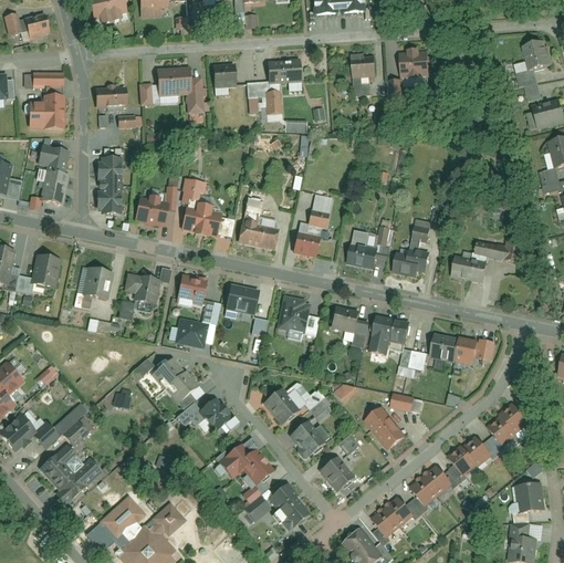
[(90,0),(94,19),(100,17),(102,23),(123,18),(121,12),(126,11),(123,0),(90,0)]
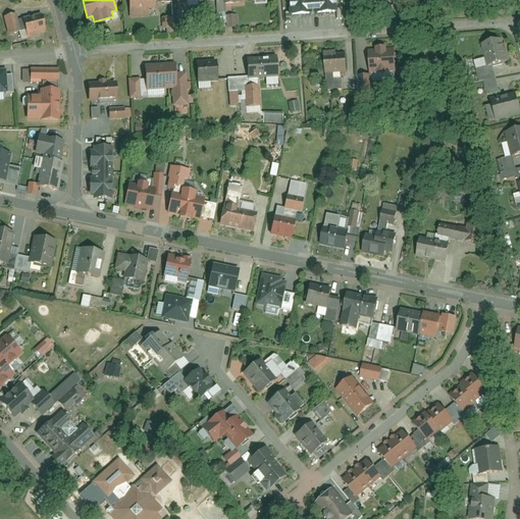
[(286,0),(288,14),(333,11),(332,0),(286,0)]
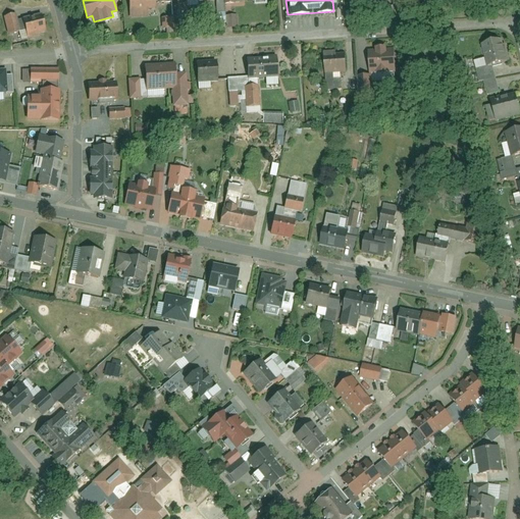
[(213,9),(214,20),(222,20),(221,9),(213,9)]
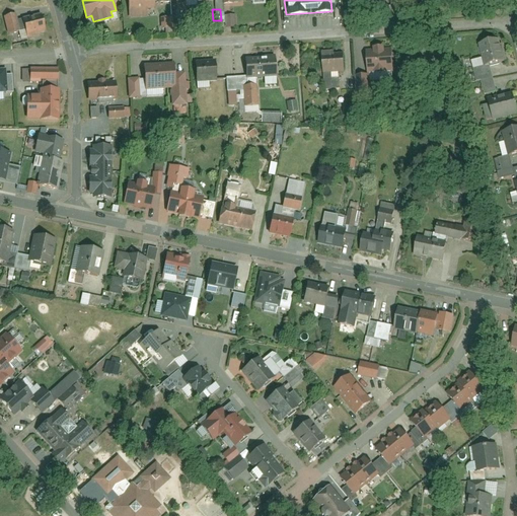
[(15,11),(4,14),(8,31),(20,28),(15,11)]
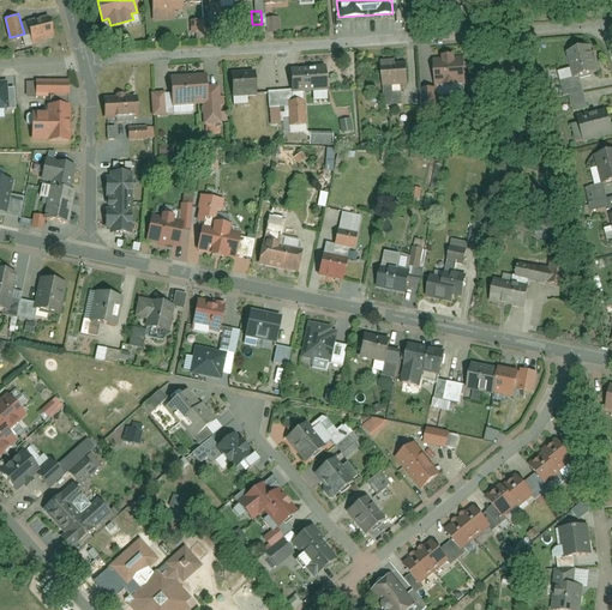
[(54,35),(48,13),(27,19),(31,40),(54,35)]
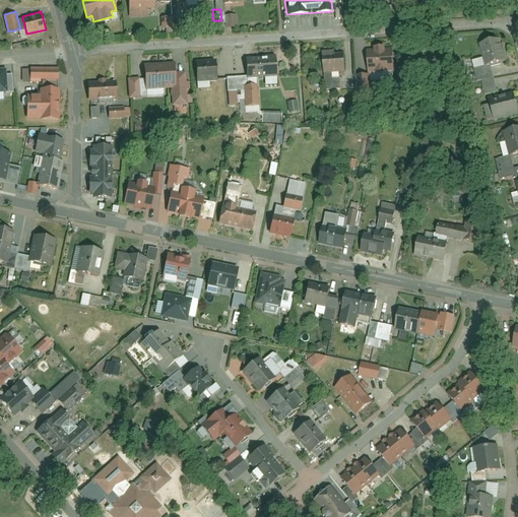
[(236,12),(224,12),(225,26),(237,25),(236,12)]
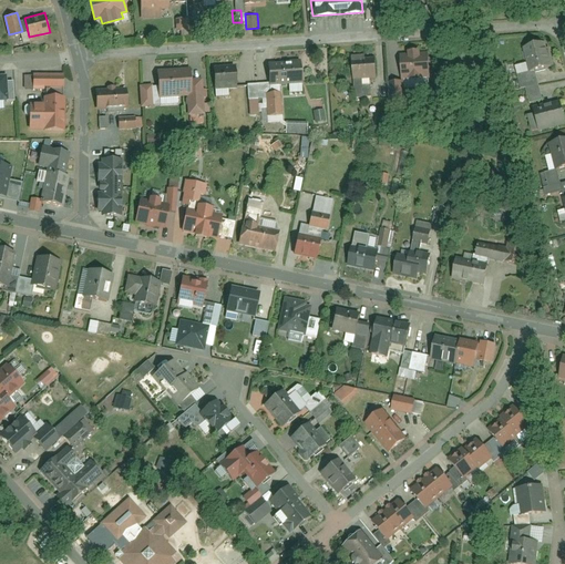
[(188,16),(176,16),(176,28),(189,27),(189,22),(188,16)]
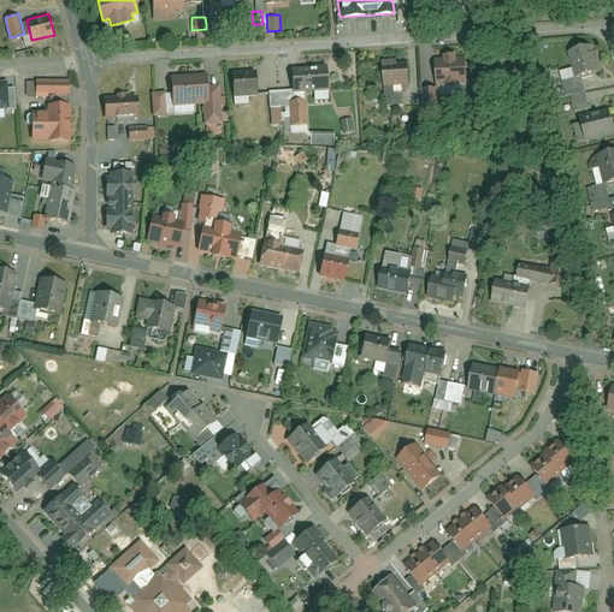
[(206,36),(219,35),(219,23),(206,24),(206,29),(206,36)]
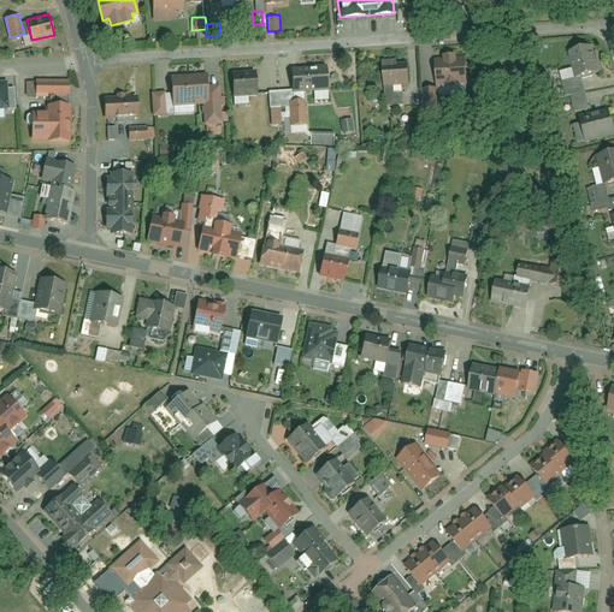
[(596,42),(571,48),(576,75),(602,69),(596,42)]
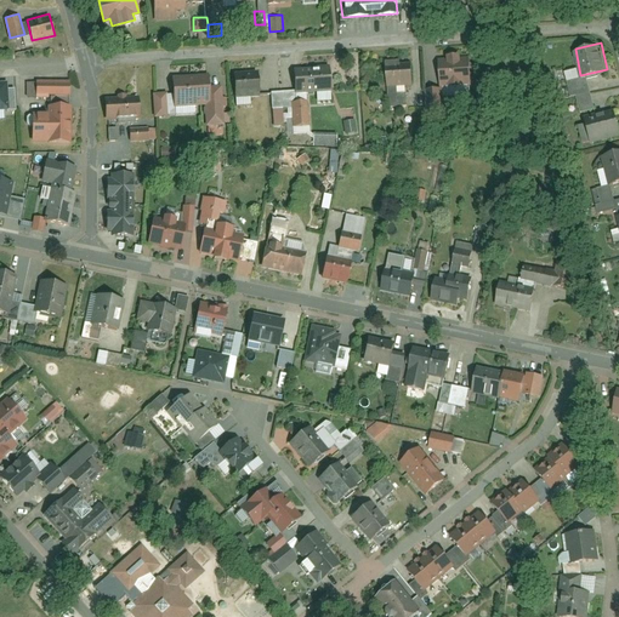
[(469,51),(439,53),(441,84),(471,83),(469,51)]
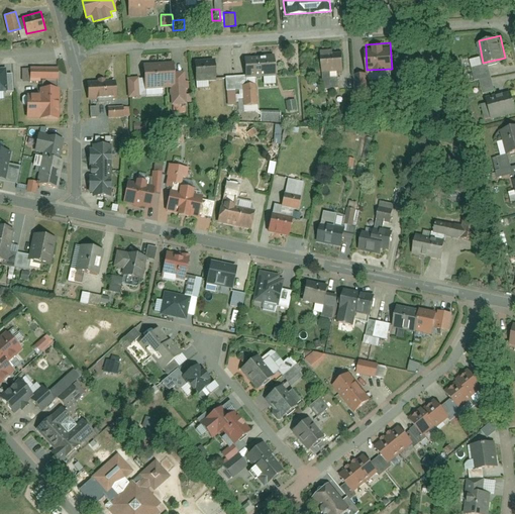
[(332,44),(320,45),(322,85),(337,84),(336,68),(343,67),(342,47),(332,47),(332,44)]
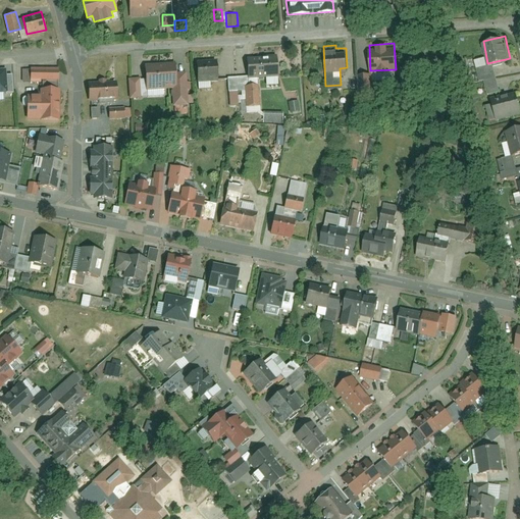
[(228,74),(228,89),(244,89),(245,110),(260,110),(259,76),(275,76),(275,55),(249,56),(249,74),(228,74)]
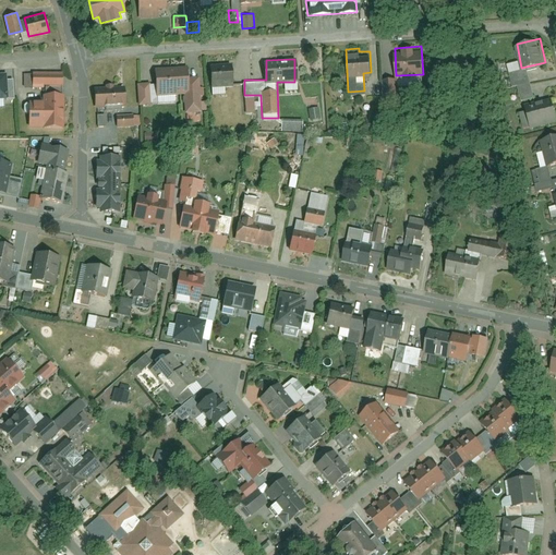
[(154,65),(156,103),(176,101),(176,92),(184,91),(185,110),(201,109),(198,73),(190,73),(189,63),(154,65)]
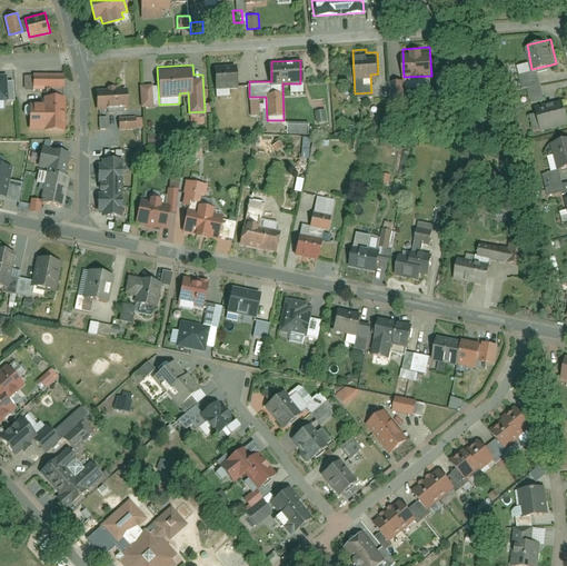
[(211,67),(212,86),(235,85),(234,67),(211,67)]
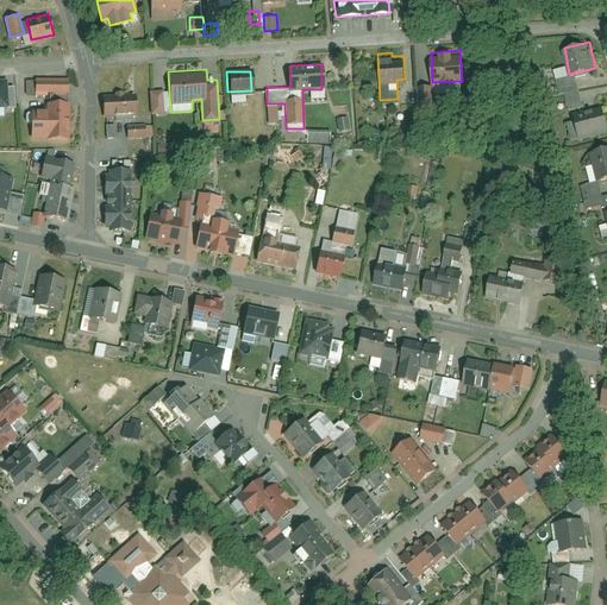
[(68,75),(36,76),(36,79),(36,92),(68,92),(68,75)]
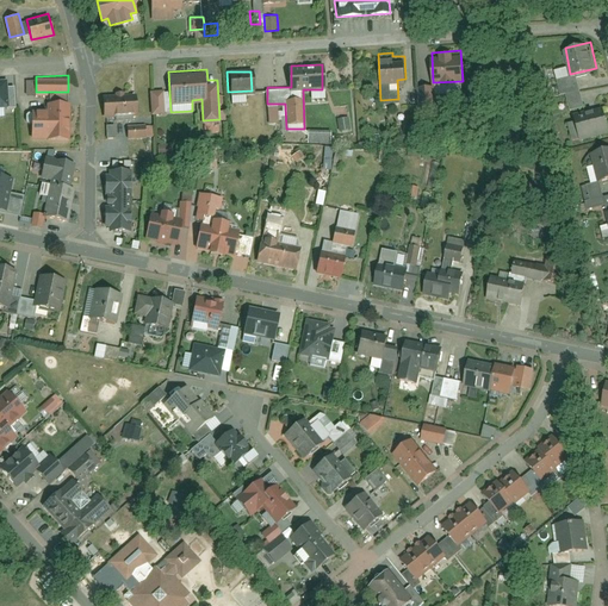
[(26,92),(36,92),(36,79),(25,79),(26,92)]
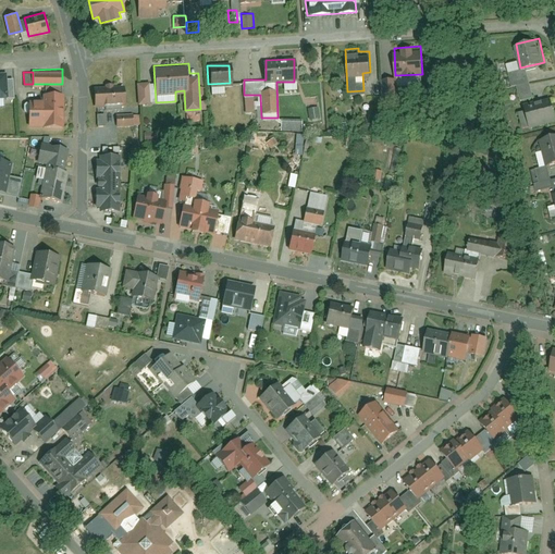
[(137,79),(138,102),(151,101),(150,78),(137,79)]
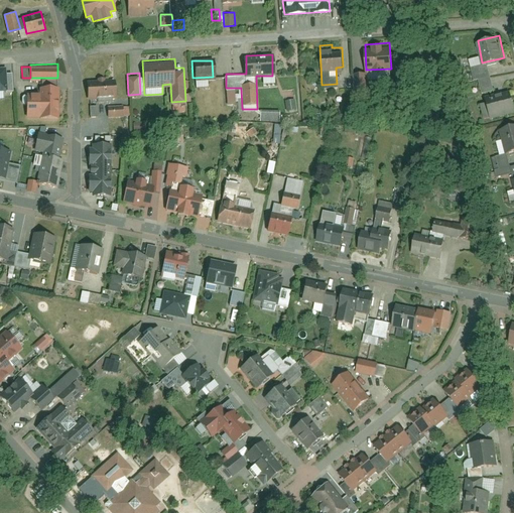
[(352,74),(354,91),(368,90),(366,73),(352,74)]
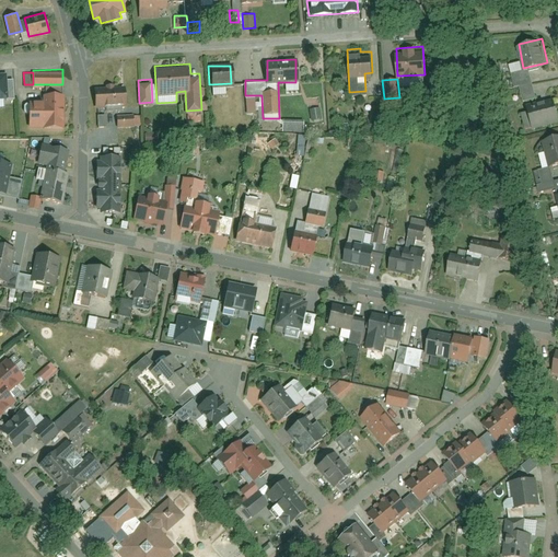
[(123,82),(93,84),(95,107),(124,105),(123,82)]
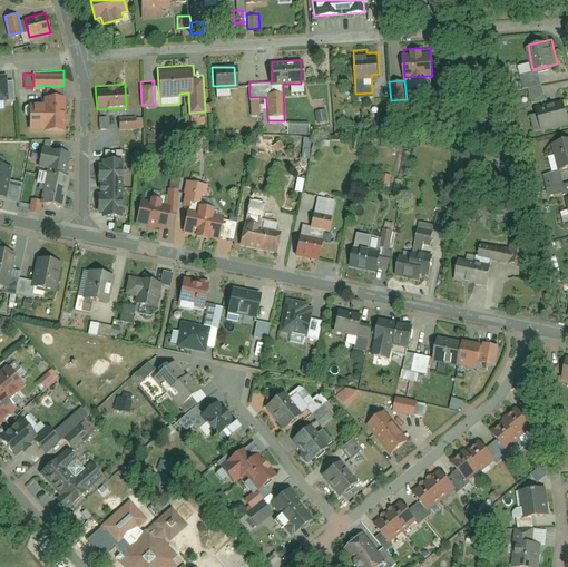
[(28,115),(28,127),(64,127),(65,95),(45,95),(45,101),(31,101),(30,115),(28,115)]
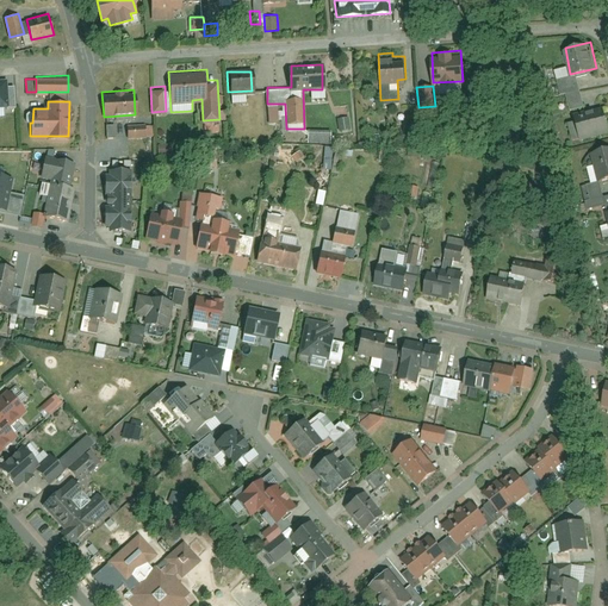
[(575,111),(581,137),(607,131),(607,125),(603,105),(575,111)]
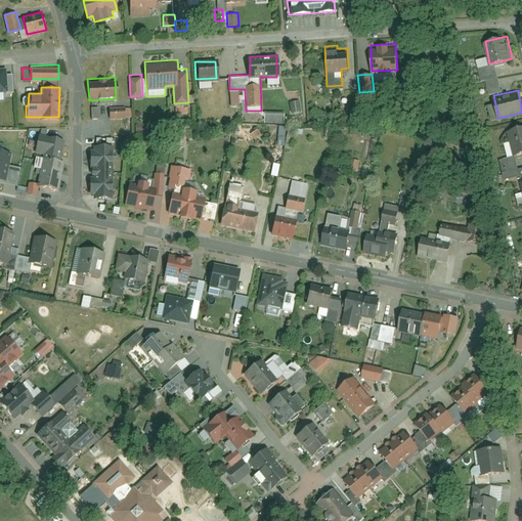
[(288,99),(288,111),(298,110),(297,98),(288,99)]
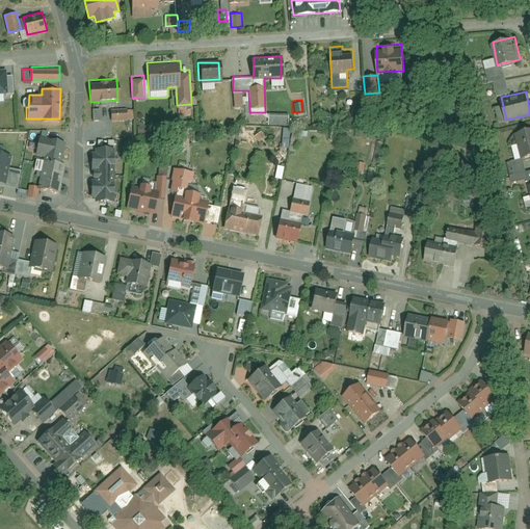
[(89,107),(90,117),(100,117),(99,107),(89,107)]
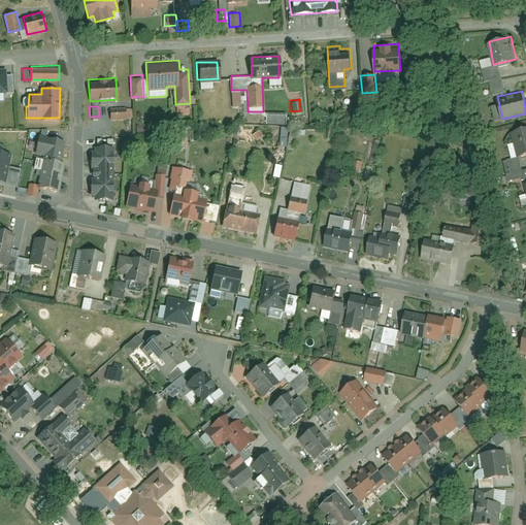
[(110,106),(110,118),(130,117),(130,106),(110,106)]
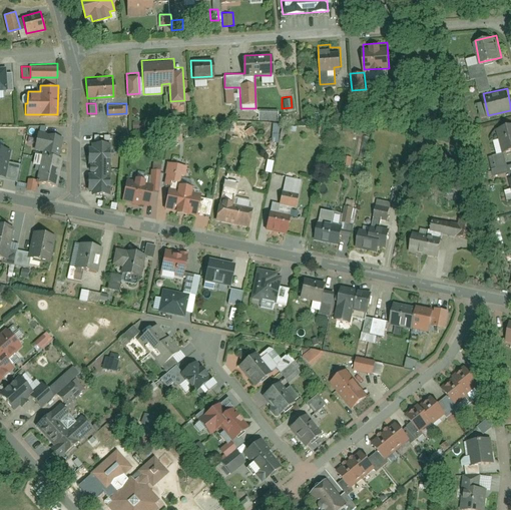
[(257,105),(257,116),(277,117),(277,106),(257,105)]
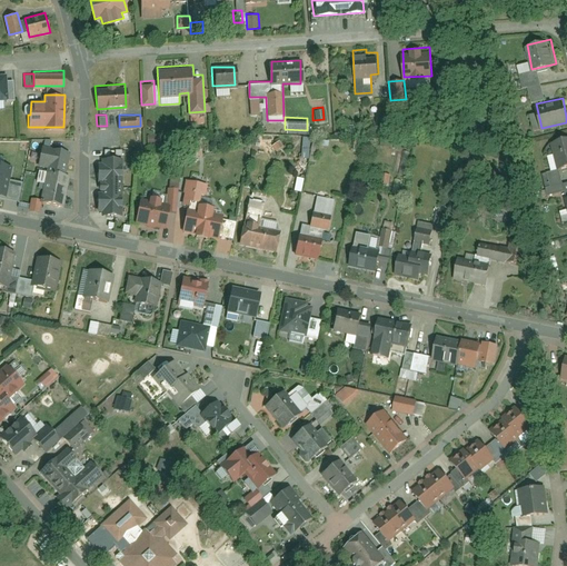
[(566,138),(550,142),(557,168),(566,165),(566,138)]
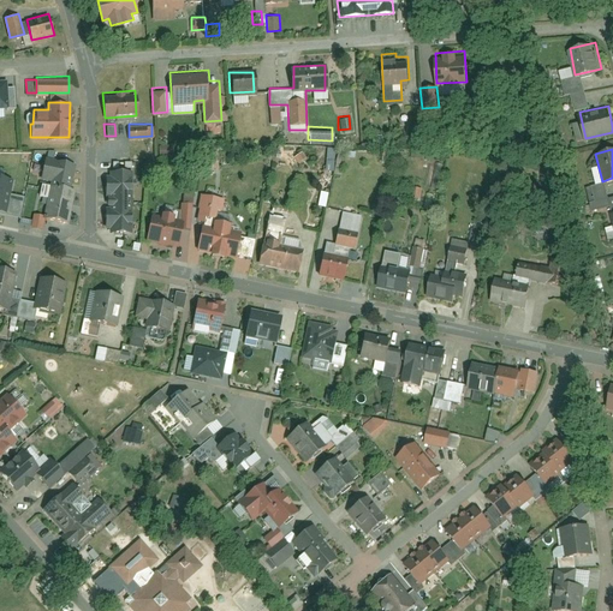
[(198,166),(214,166),(214,153),(198,154),(198,166)]
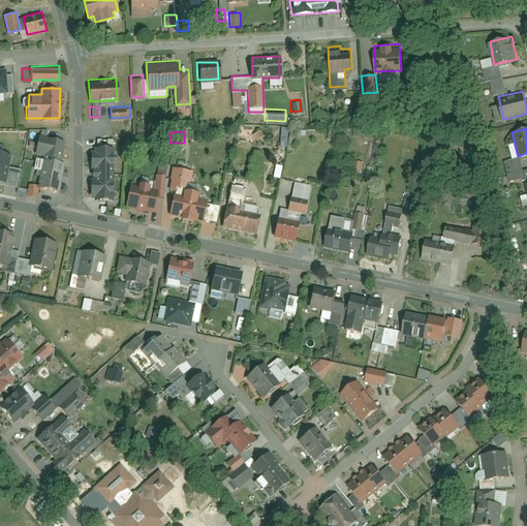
[(59,161),(63,140),(39,134),(35,152),(43,154),(43,158),(59,161)]
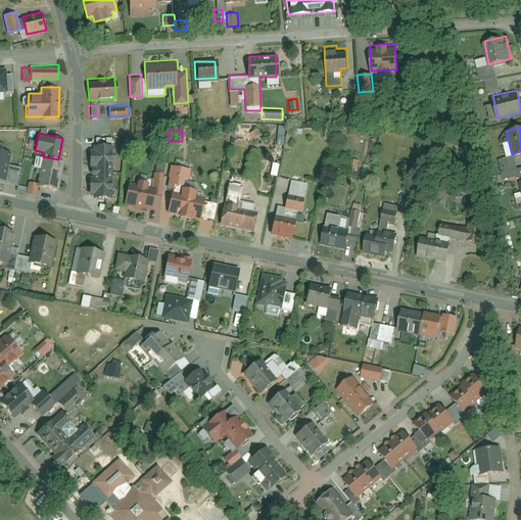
[(90,148),(90,192),(93,192),(93,197),(112,197),(111,145),(93,145),(93,148),(90,148)]
